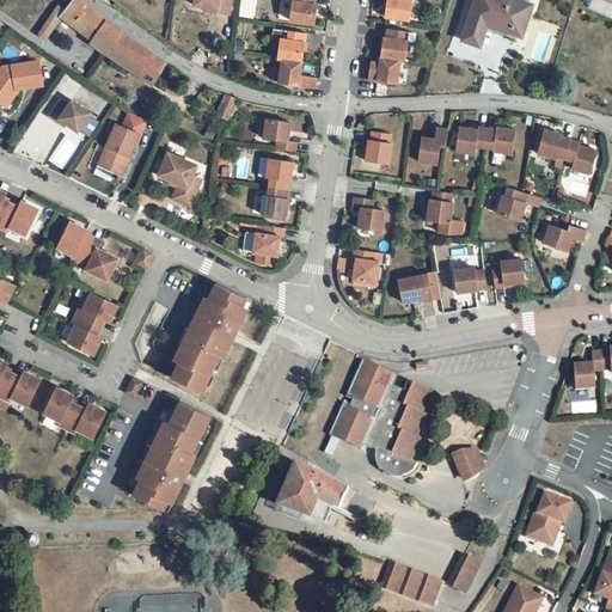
[(153,84),(167,63),(106,20),(108,19),(80,0),(73,0),(66,11),(61,18),(93,41),(92,42),(153,84)]
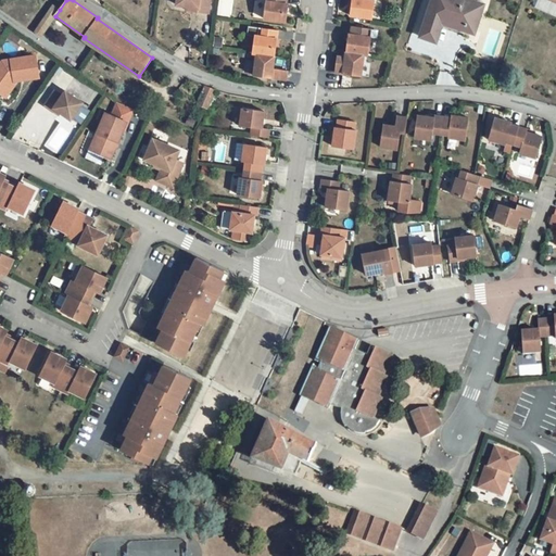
[(176,0),(176,4),(198,8),(197,11),(209,13),(210,0),(176,0)]
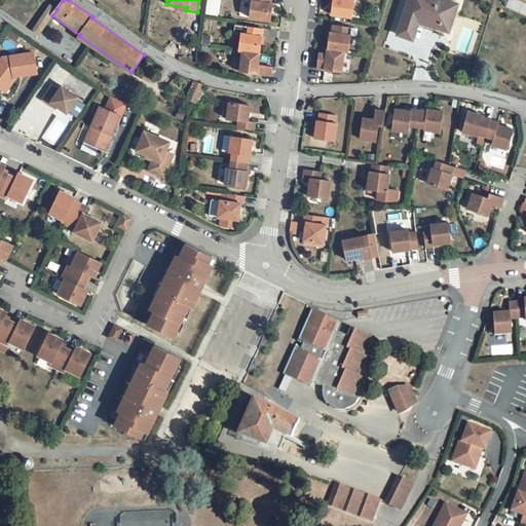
[(270,5),(270,0),(255,0),(255,3),(252,2),(249,20),(270,23),(272,5),(270,5)]
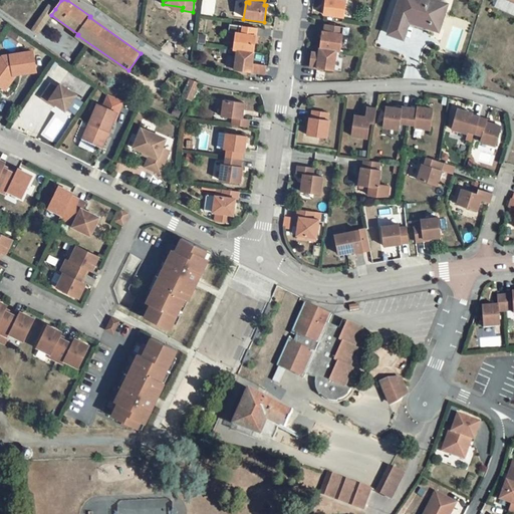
[(339,0),(324,0),(323,16),(343,19),(345,3),(343,2),(340,2),(339,0)]
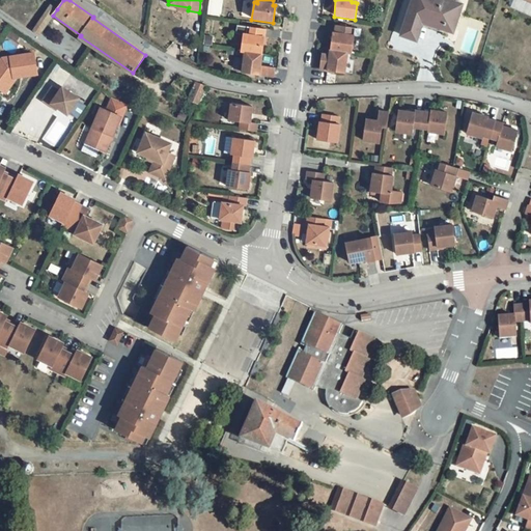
[(453,32),(463,4),(450,0),(411,0),(399,34),(415,39),(421,22),(453,32)]
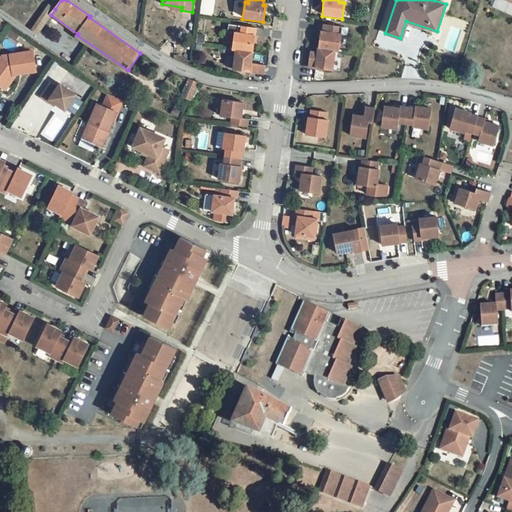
[(44,10),(39,18),(46,22),(51,15),(55,9),(49,4),(44,10)]
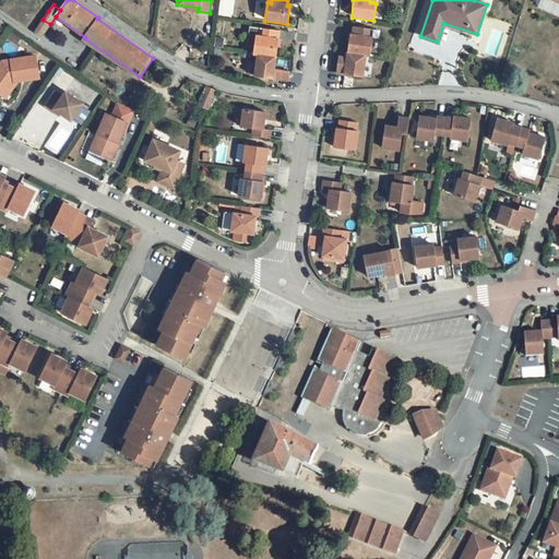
[(43,20),(34,32),(42,37),(50,24),(43,20)]
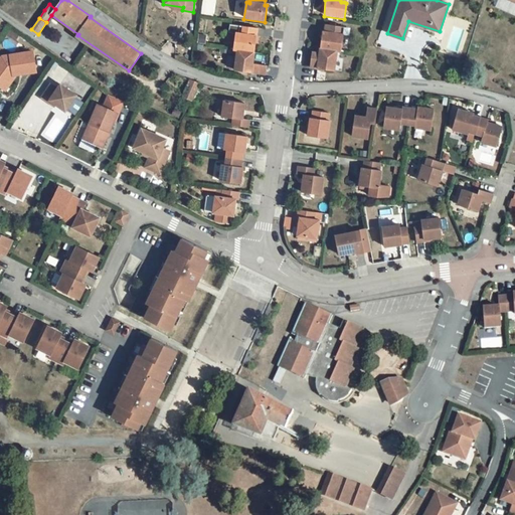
[(430,28),(408,21),(407,24),(428,31),(430,28)]
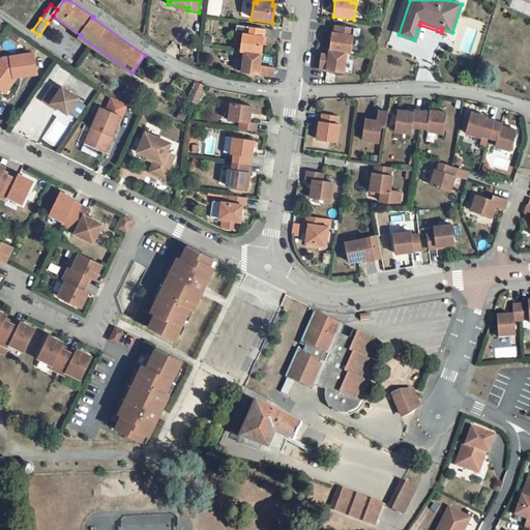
[(248,36),(249,29),(237,27),(236,36),(242,37),(242,36),(248,36)]
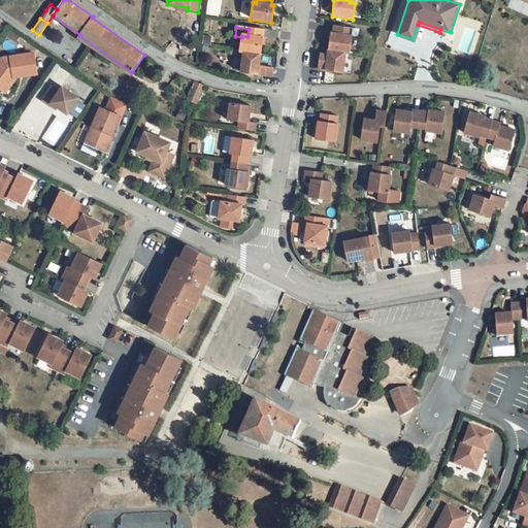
[(331,34),(328,51),(345,54),(350,54),(352,37),(349,37),(350,29),(334,27),(333,34),(331,34)]
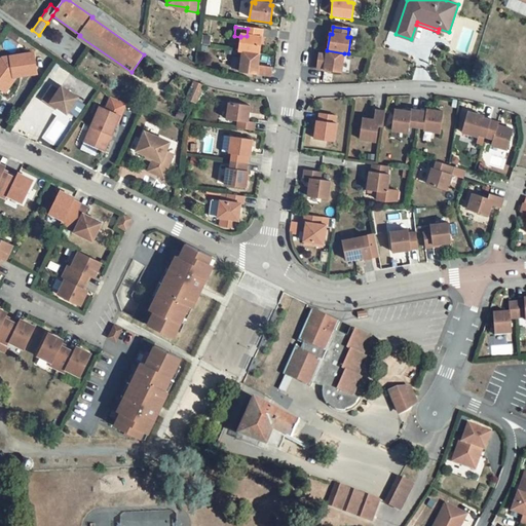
[(242,52),(259,54),(263,31),(248,29),(247,36),(240,36),(240,37),(238,52),(242,52)]
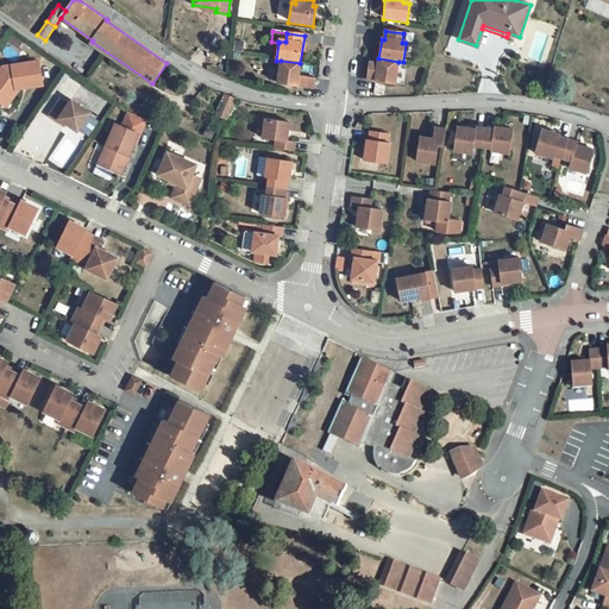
[(399,62),(378,58),(377,66),(369,64),(366,81),(395,86),(399,62)]
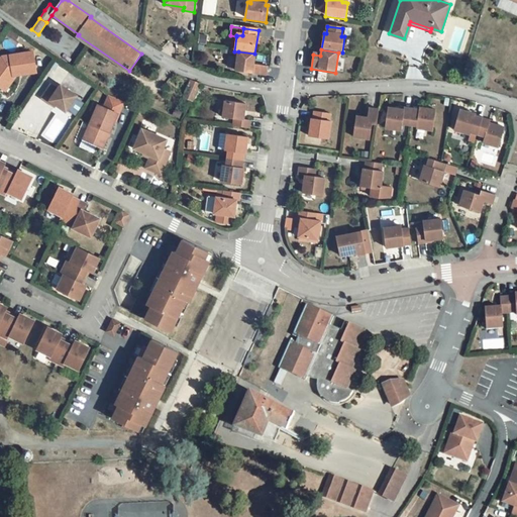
[(254,54),(238,52),(235,72),(267,77),(268,69),(253,67),(254,54)]
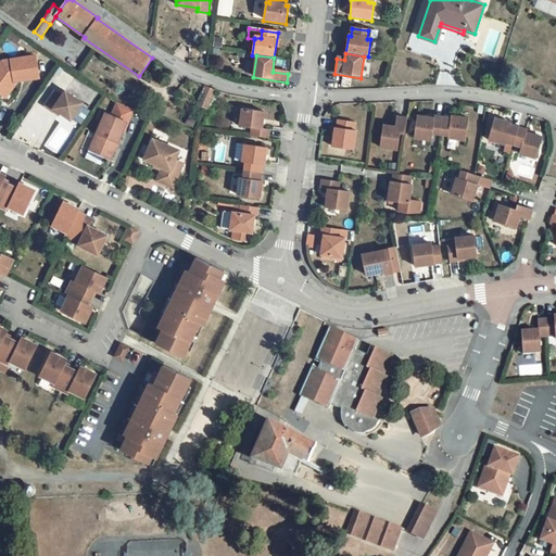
[(0,91),(9,90),(14,81),(17,81),(38,78),(35,57),(2,62),(0,64),(0,91)]
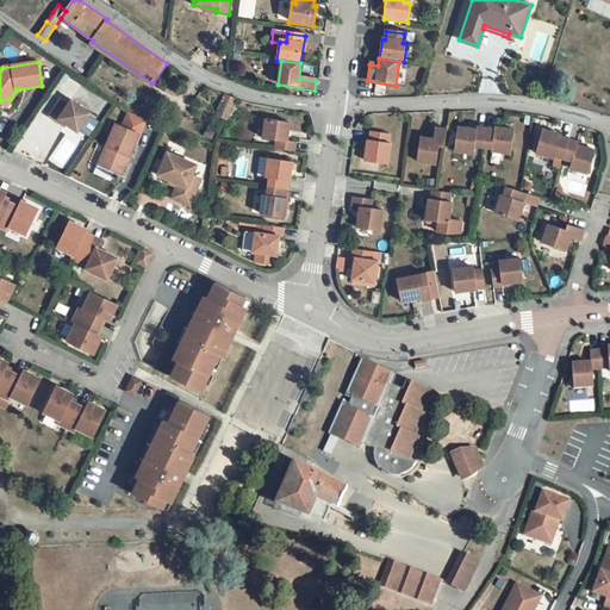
[(10,99),(0,100),(0,103),(6,107),(19,89),(16,89),(10,99)]
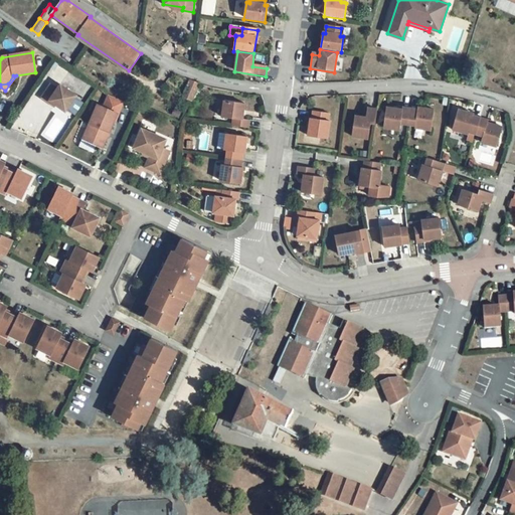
[(199,82),(190,79),(182,97),(191,101),(199,82)]
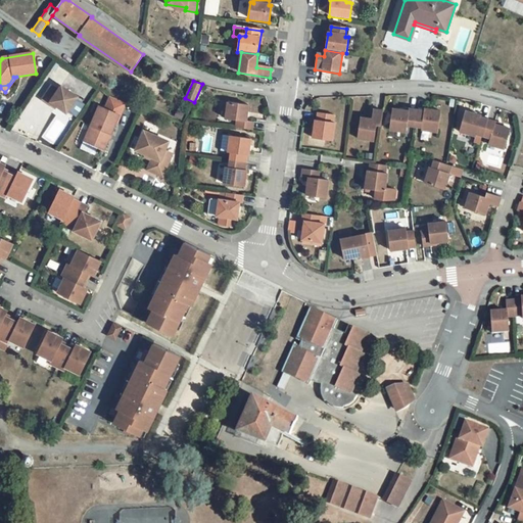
[(77,97),(61,87),(57,91),(51,86),(42,99),(49,104),(50,102),(56,106),(66,113),(77,97)]
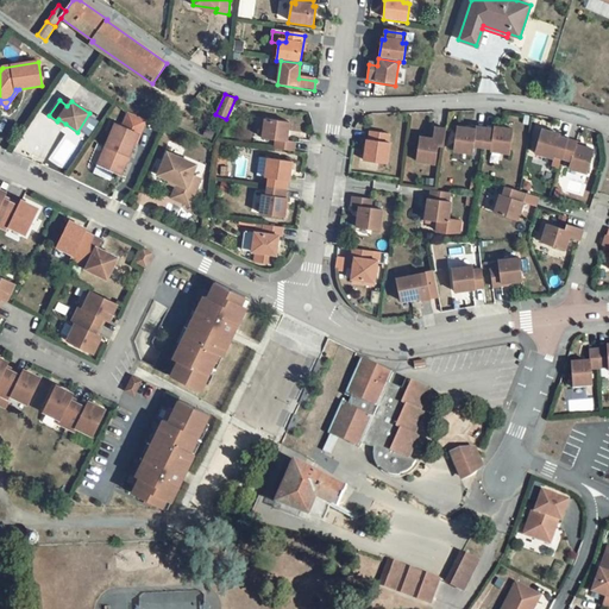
[(125,117),(142,124),(144,119),(127,113),(125,117)]
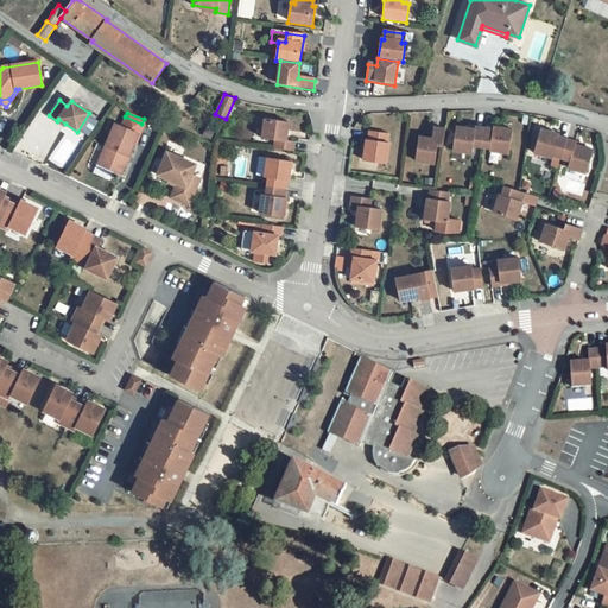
[(121,127),(137,134),(141,124),(125,116),(121,127)]
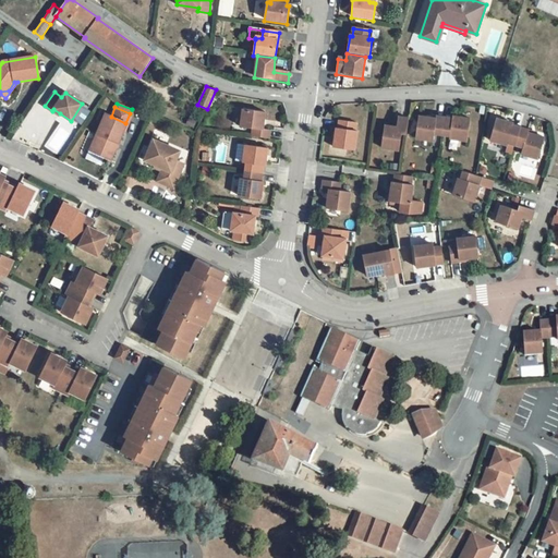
[(265,112),(243,109),(241,126),(253,128),(252,136),(269,138),(270,130),(263,129),(265,112)]
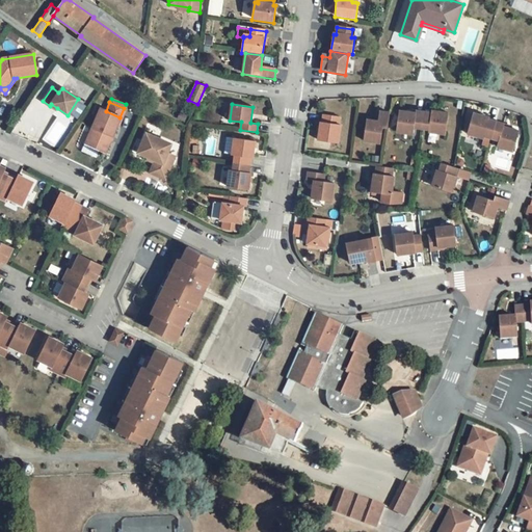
[(106,111),(101,109),(85,144),(105,153),(120,117),(106,111)]
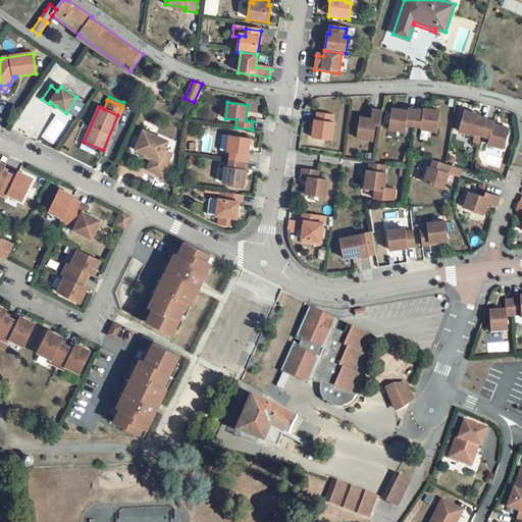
[(413,125),(415,109),(408,108),(407,110),(390,109),(388,129),(405,132),(406,124),(413,125)]
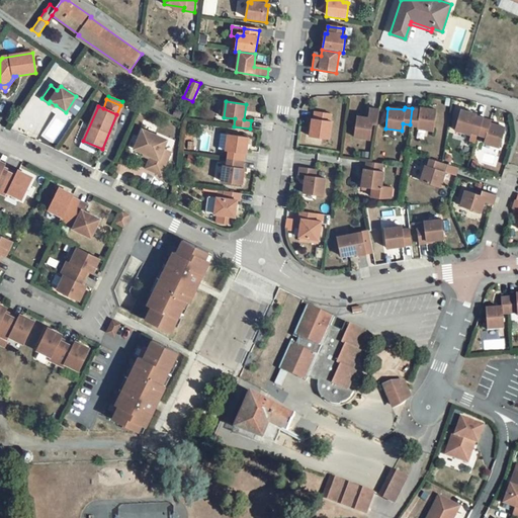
[(420,109),(412,108),(410,124),(417,125),(417,128),(433,131),(437,110),(420,107),(420,109)]
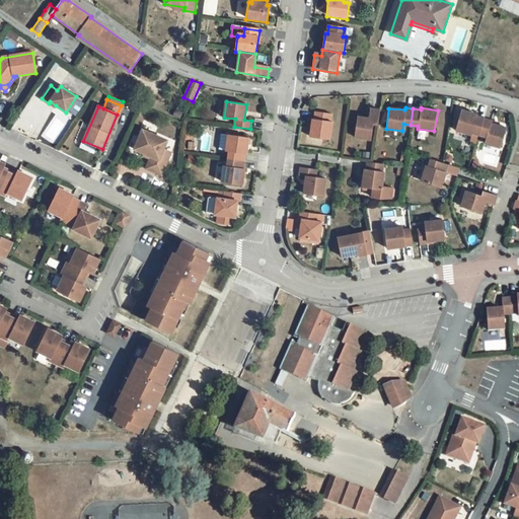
[(379,109),(370,108),(368,118),(357,117),(354,137),(370,139),(373,124),(377,125),(379,109)]
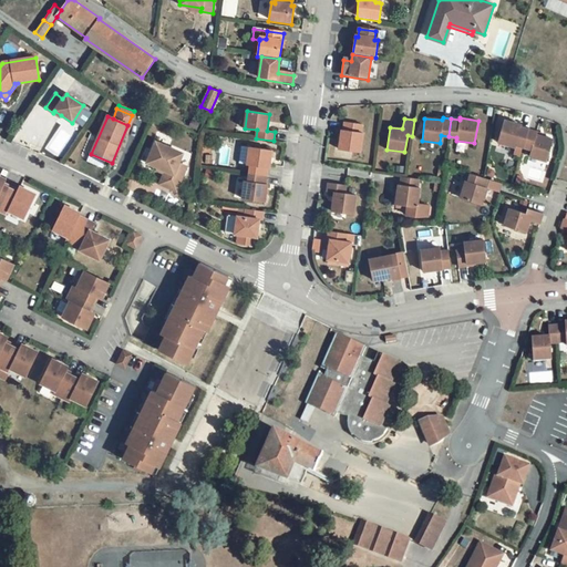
[(522,126),(505,121),(498,143),(516,147),(516,145),(524,147),(529,131),(522,129),(522,126)]
